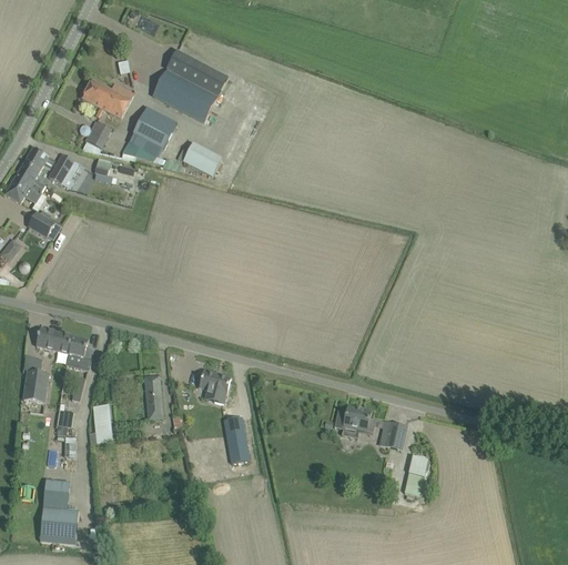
[(166,68),(216,96),(227,76),(176,49),(166,68)]
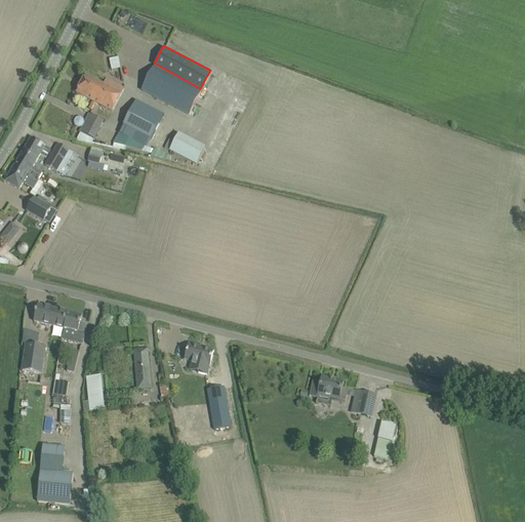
[(110,55),(113,67),(122,64),(119,53),(110,55)]
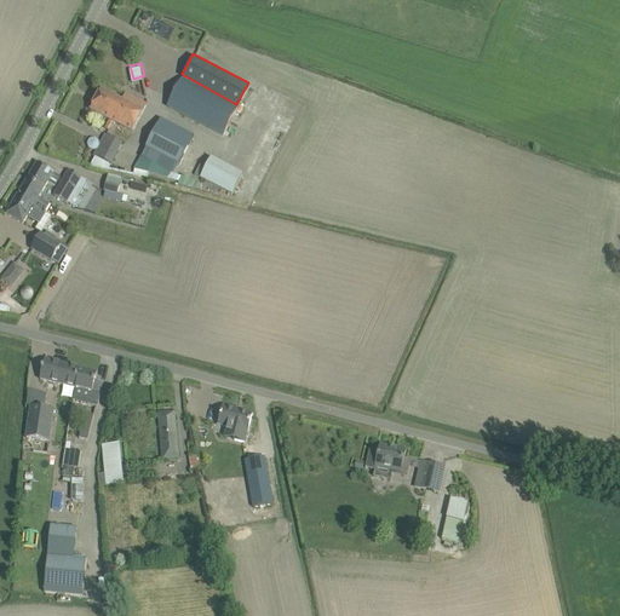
[(236,104),(182,74),(167,103),(223,132),(236,104)]
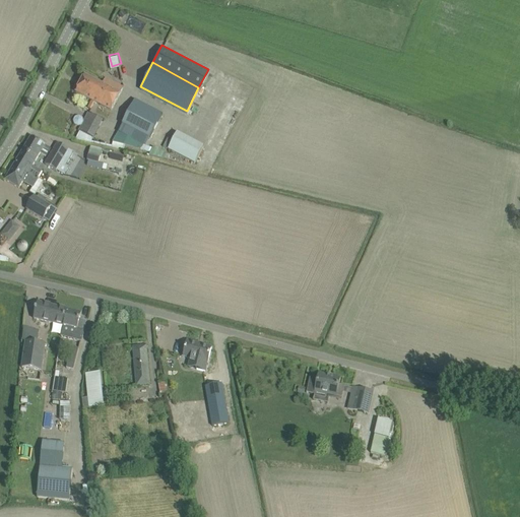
[(84,72),(75,89),(90,98),(94,100),(111,108),(120,91),(123,84),(105,75),(102,81),(93,77),(84,72)]
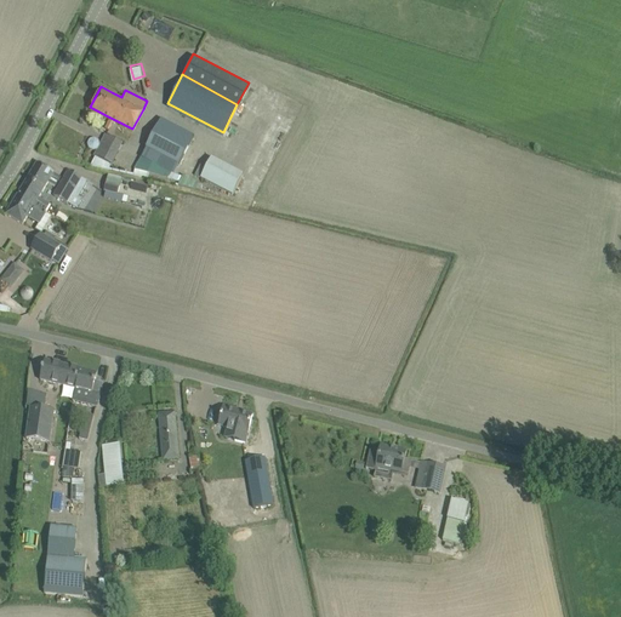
[(193,133),(160,116),(146,144),(178,161),(193,133)]
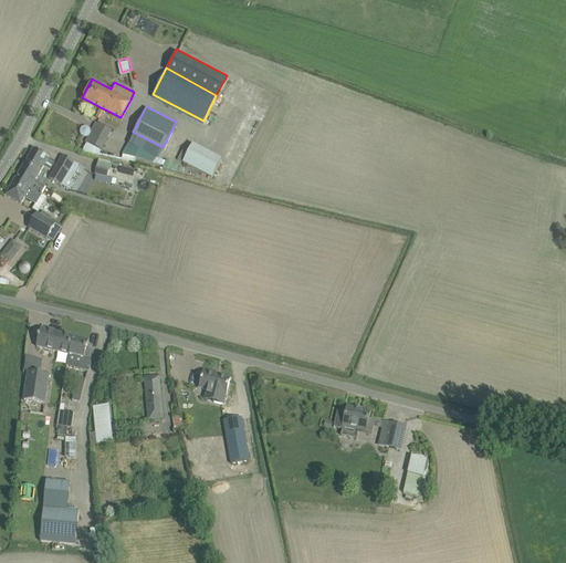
[(96,118),(84,145),(100,153),(113,126),(96,118)]
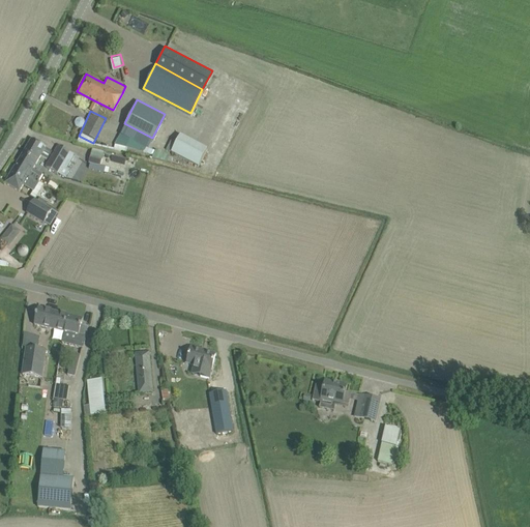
[(121,129),(114,143),(126,147),(143,151),(146,145),(130,137),(131,135),(121,129)]
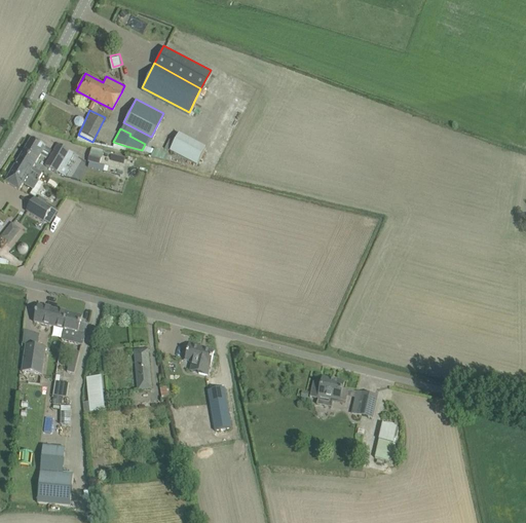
[(195,163),(204,147),(179,133),(170,149),(195,163)]
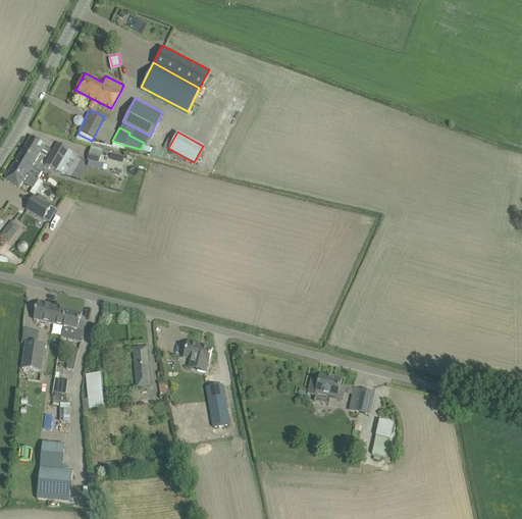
[(31,135),(18,155),(32,164),(40,151),(46,155),(51,147),(45,143),(40,140),(31,135)]
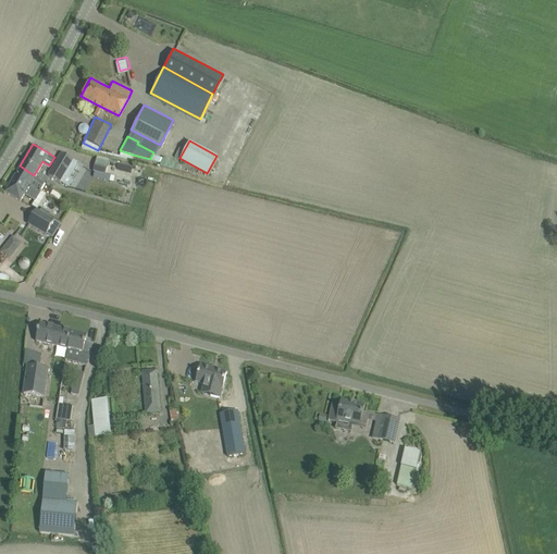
[(61,150),(48,173),(61,181),(61,180),(65,172),(72,176),(75,179),(84,163),(81,162),(74,158),(61,150)]
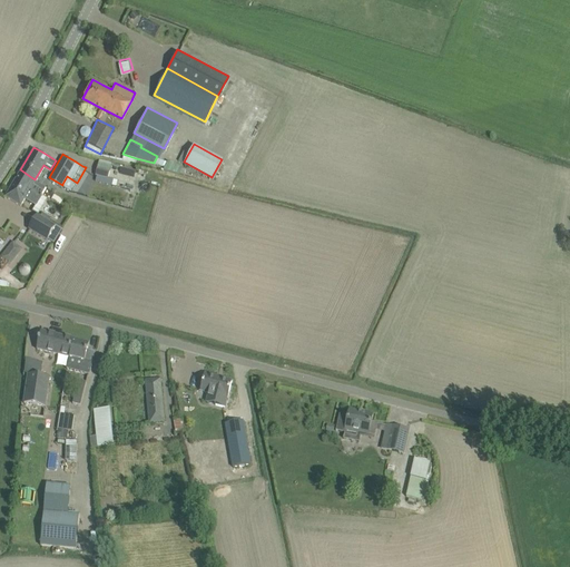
[(99,158),(96,172),(97,172),(114,176),(111,182),(130,187),(131,181),(135,168),(99,158)]
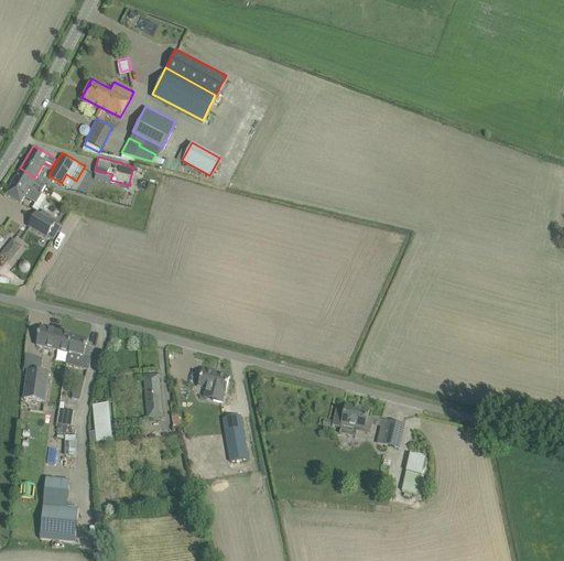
[(20,168),(6,192),(14,197),(20,202),(25,193),(35,200),(41,191),(45,183),(34,177),(20,168)]
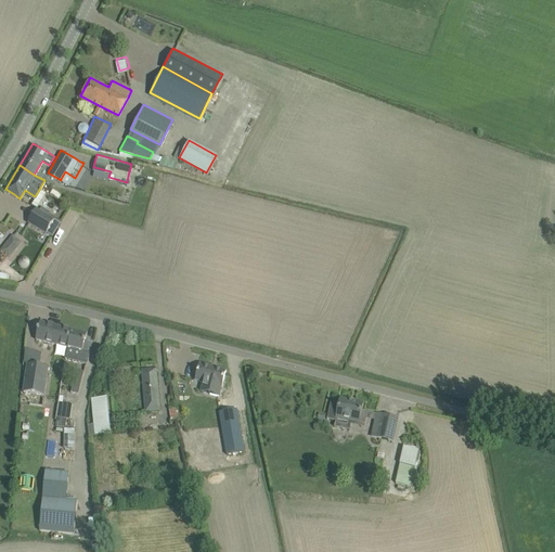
[(46,181),(41,188),(48,192),(49,192),(53,184),(46,180),(46,181)]
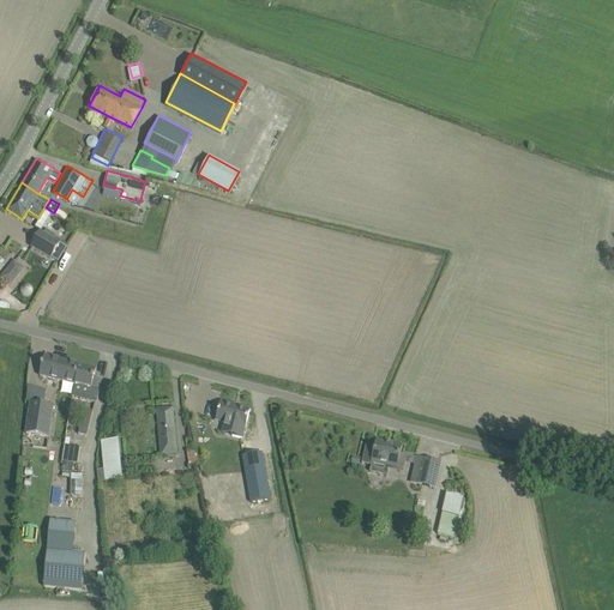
[(46,225),(43,230),(52,235),(54,231),(46,225)]
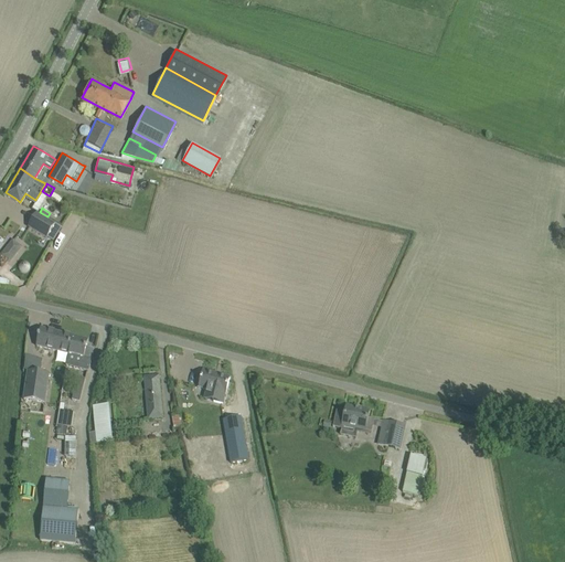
[(46,235),(55,221),(48,216),(40,212),(36,210),(28,224),(46,235)]
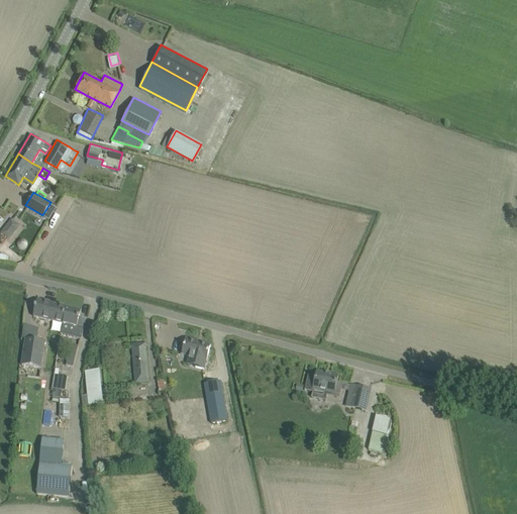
[(0,229),(9,237),(23,220),(13,212),(0,228),(0,229)]
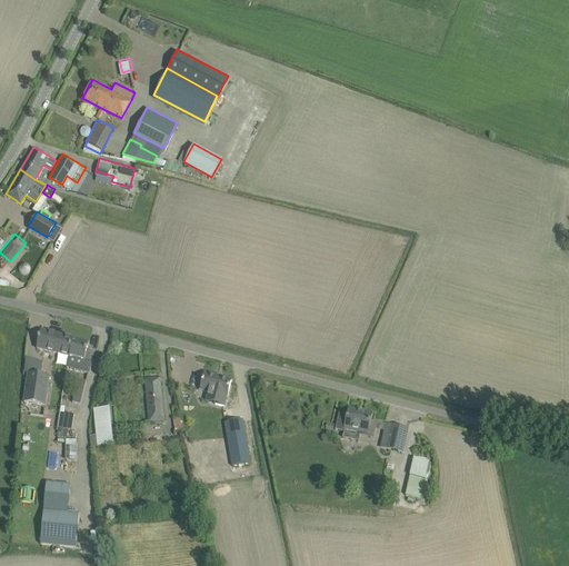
[(41,328),(37,346),(69,354),(70,354),(73,337),(75,336),(41,328)]
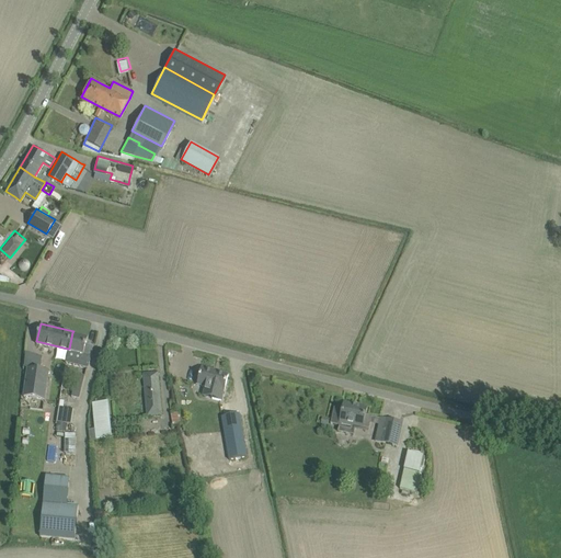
[(69,349),(66,361),(88,366),(94,343),(86,342),(88,336),(72,332),(69,349)]
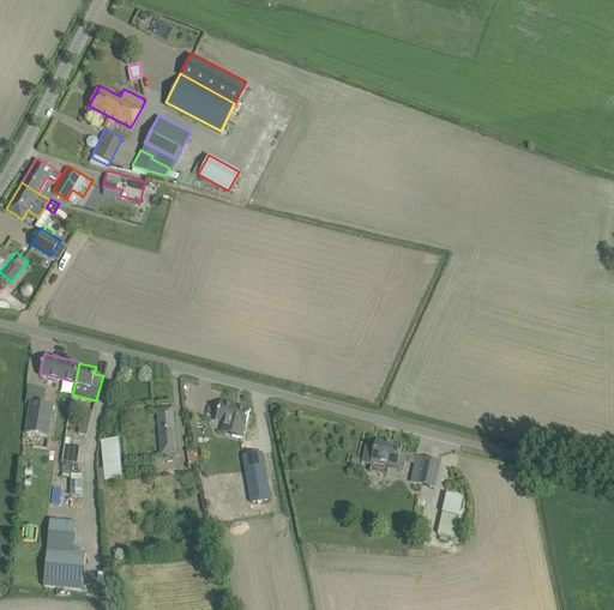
[(55,400),(32,398),(28,429),(50,432),(55,400)]
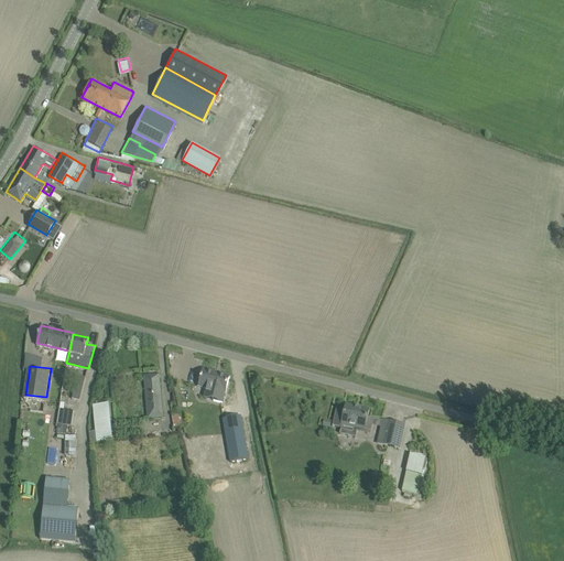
[(203,367),(198,384),(207,386),(204,396),(221,400),(225,390),(229,374),(203,367)]
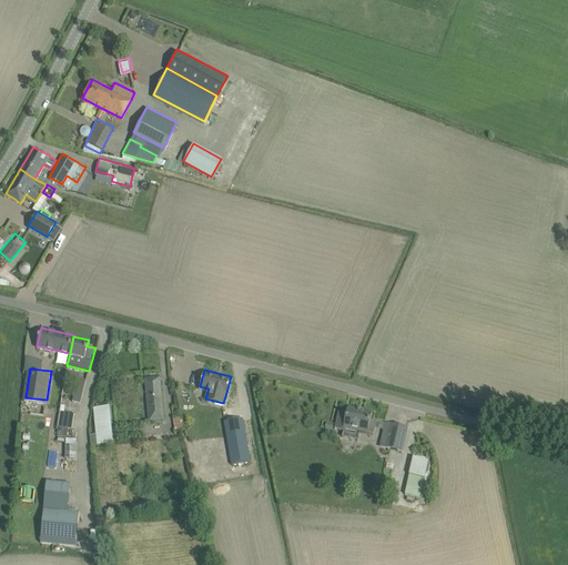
[(163,417),(160,385),(160,375),(144,376),(149,419),(163,417)]
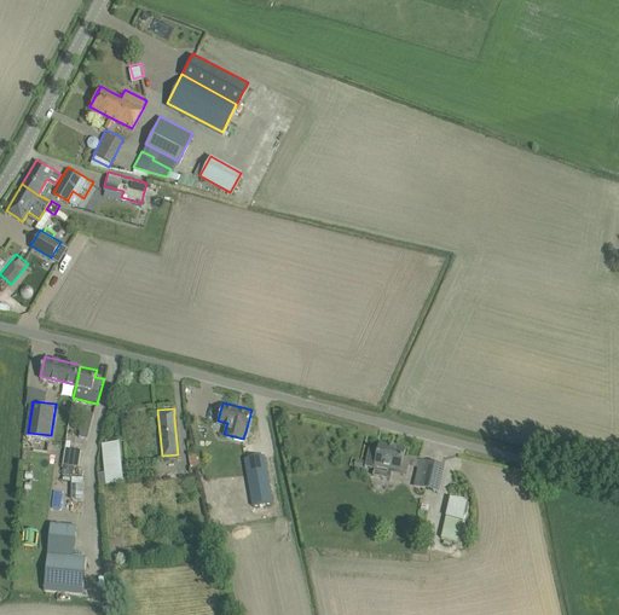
[(87,437),(90,425),(81,423),(79,436),(87,437)]
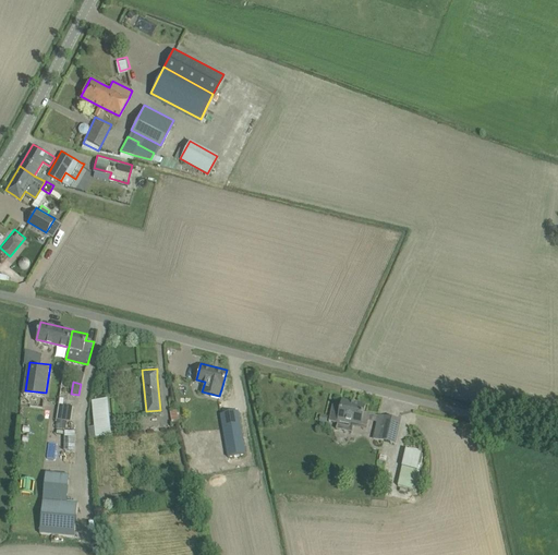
[(74,402),(63,401),(64,395),(60,395),(57,415),(72,419),(74,402)]
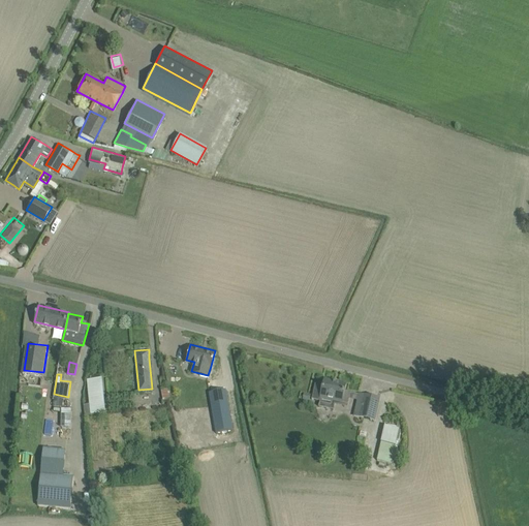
[(100,374),(86,376),(87,388),(88,397),(88,401),(89,410),(91,410),(102,409),(104,409),(100,374)]
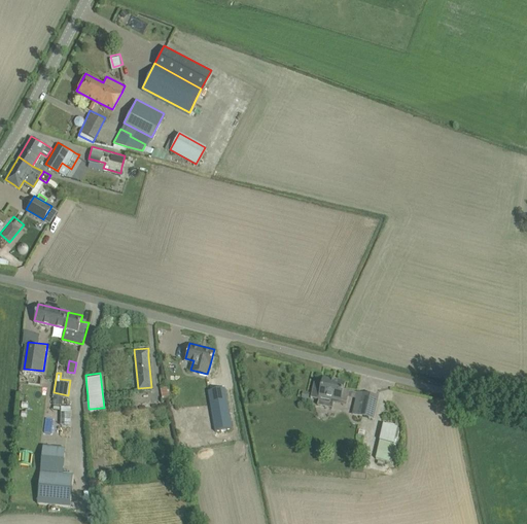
[(343,387),(345,381),(323,376),(318,399),(345,406),(346,400),(349,388),(343,387)]
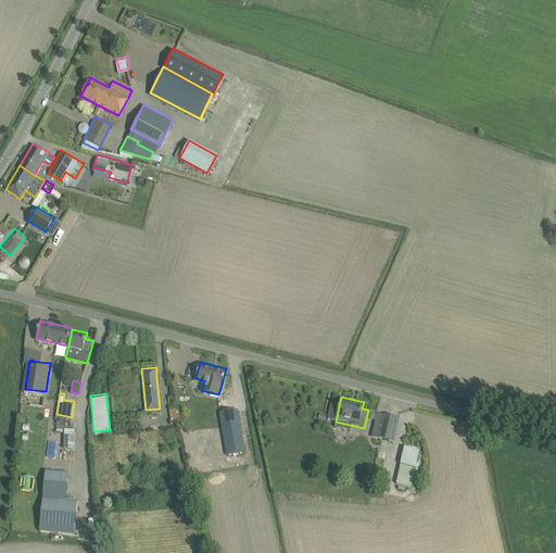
[(222,410),(224,420),(229,453),(243,451),(237,407),(222,410)]
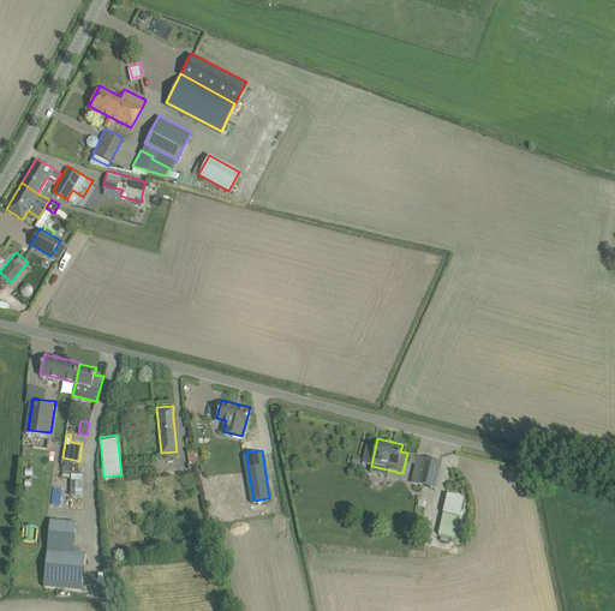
[(416,462),(411,480),(435,485),(441,460),(423,456),(422,463),(416,462)]
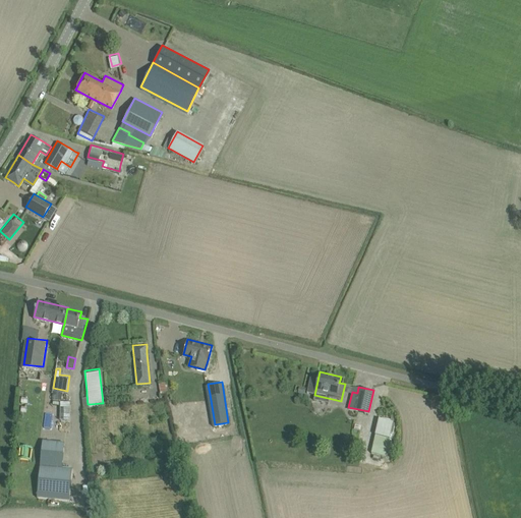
[(61,399),(61,417),(71,417),(71,399),(61,399)]
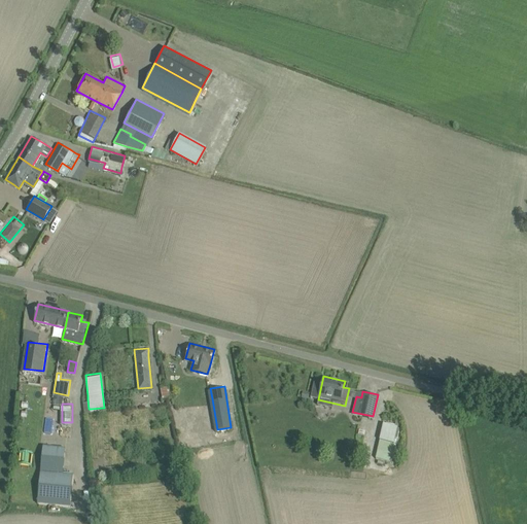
[(188,423),(198,423),(198,404),(187,405),(188,423)]
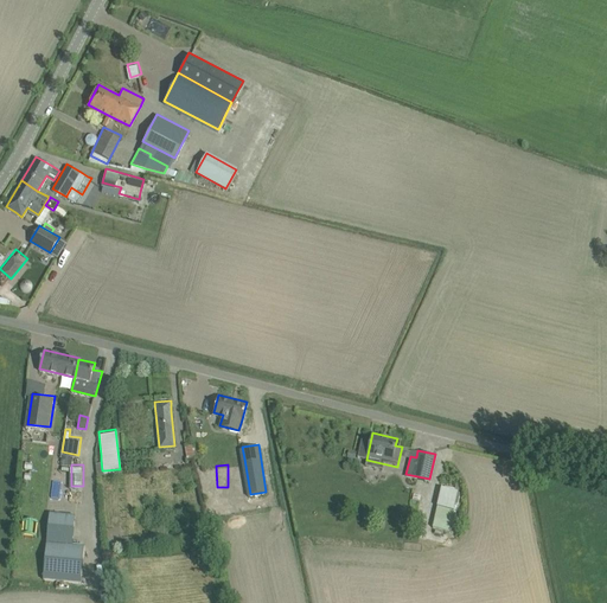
[(442,485),(436,518),(453,520),(459,487),(442,485)]
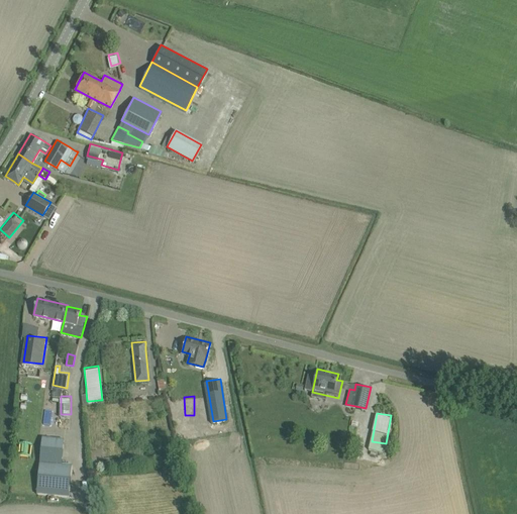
[(62,437),(40,435),(34,492),(66,495),(70,464),(59,463),(62,437)]
